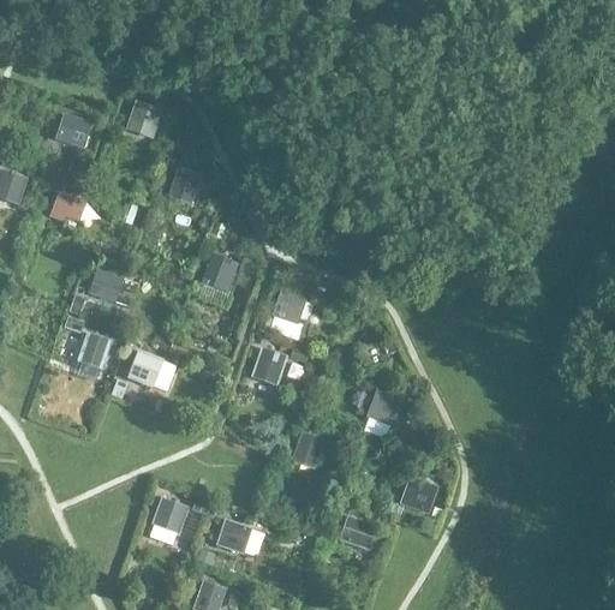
[(156,91),(153,101),(167,106),(171,96),(156,91)]
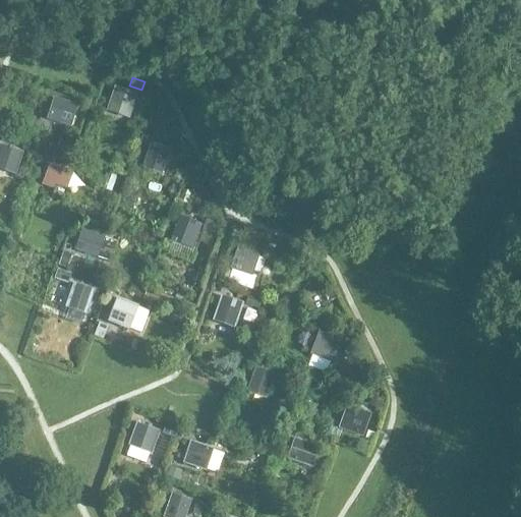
[(129,116),(137,92),(114,83),(106,108),(129,116)]
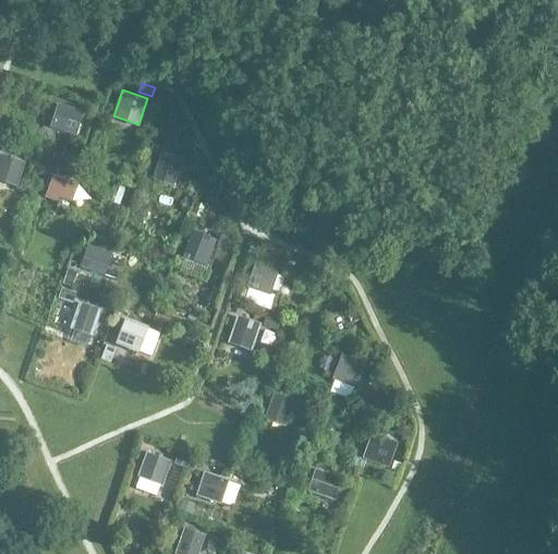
[(75,134),(84,109),(58,101),(49,125),(75,134)]
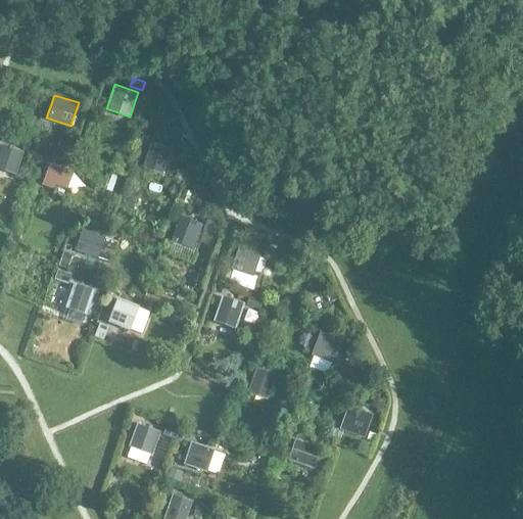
[(61,137),(58,147),(70,151),(74,141),(61,137)]
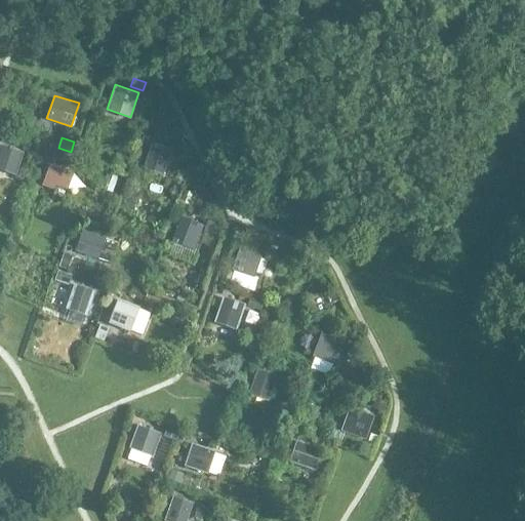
[(163,173),(172,149),(152,142),(143,166),(163,173)]
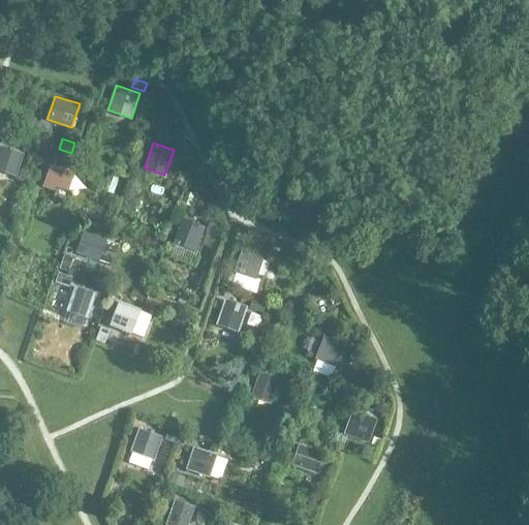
[(0,170),(17,175),(24,152),(0,144),(0,170)]
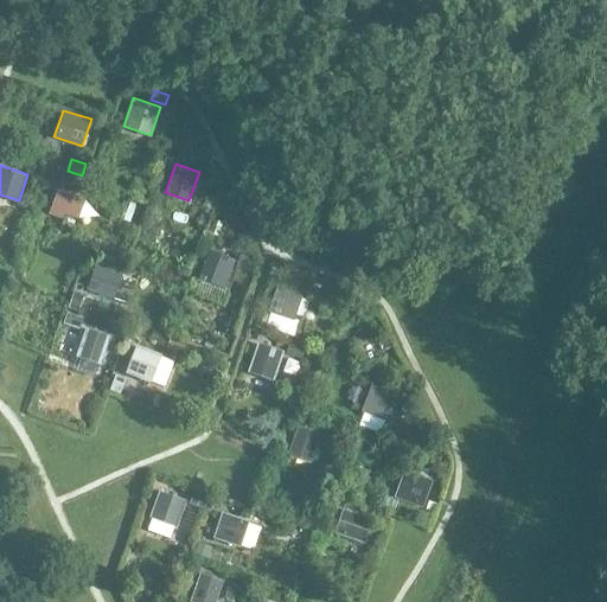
[(50,170),(48,179),(58,183),(62,173),(50,170)]
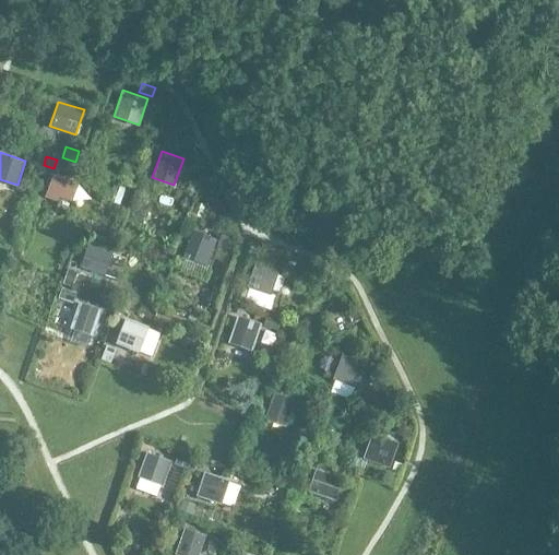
[(71,201),(79,181),(52,172),(45,196),(58,200),(59,197),(71,201)]
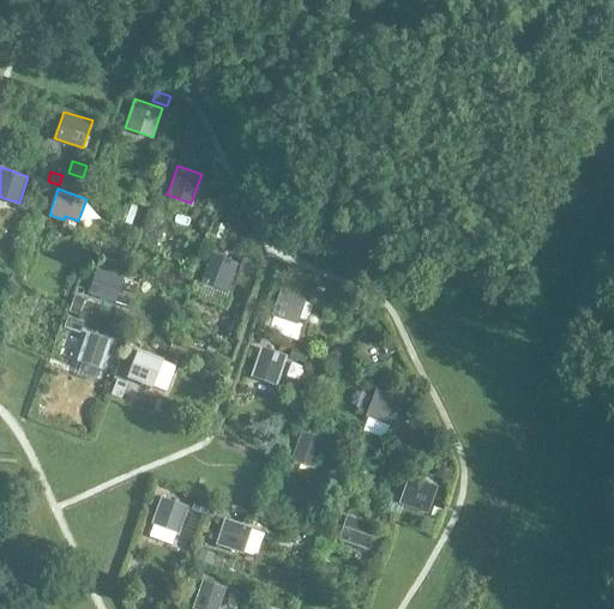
[(226,297),(235,269),(211,260),(202,289),(226,297)]
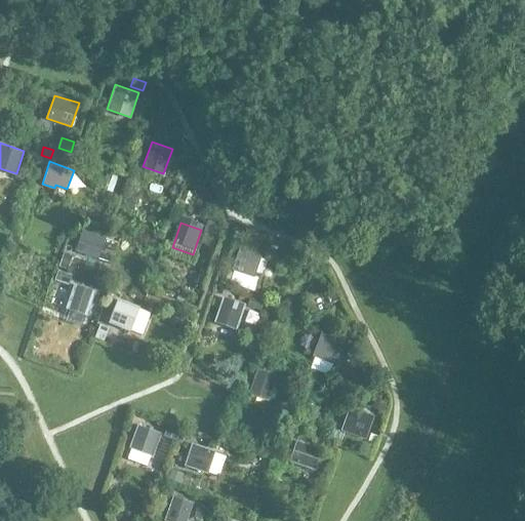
[(98,257),(106,236),(82,228),(75,249),(98,257)]
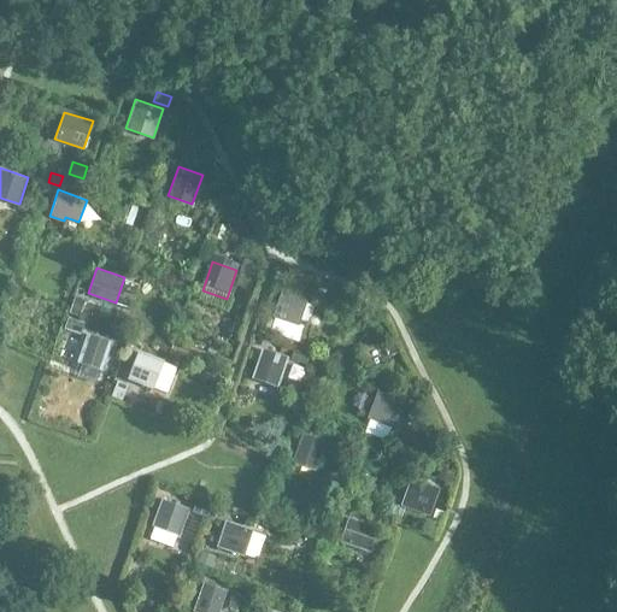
[(276,268),(272,277),(285,282),(288,272),(276,268)]
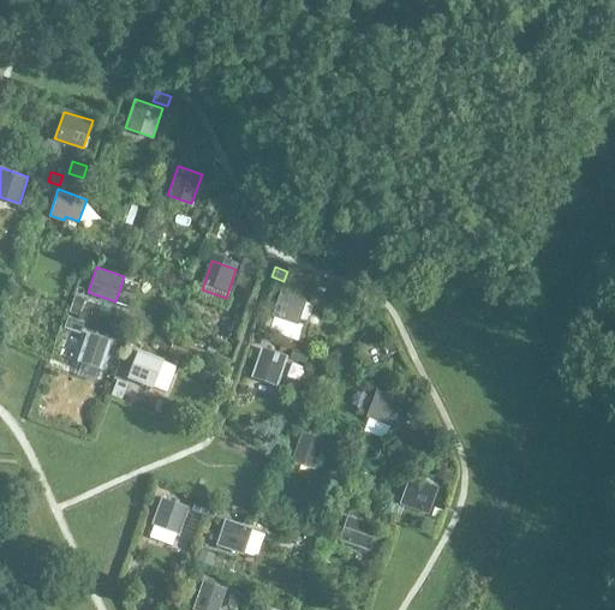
[(281,286),(272,315),(298,323),(308,294),(281,286)]
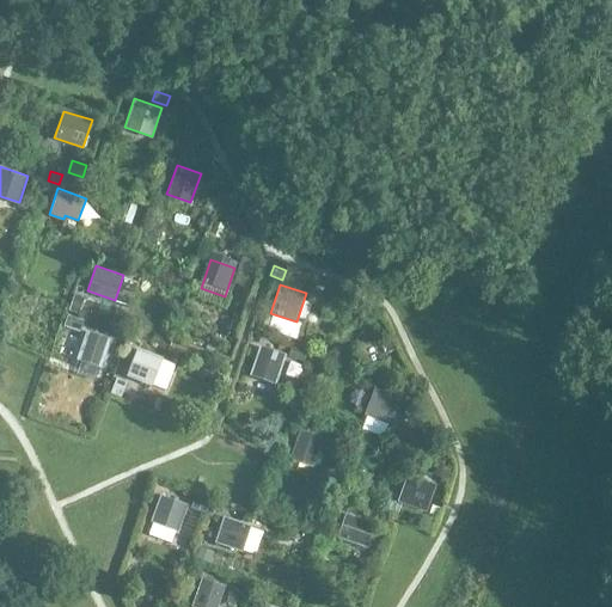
[(74,292),(69,307),(79,311),(84,295),(74,292)]
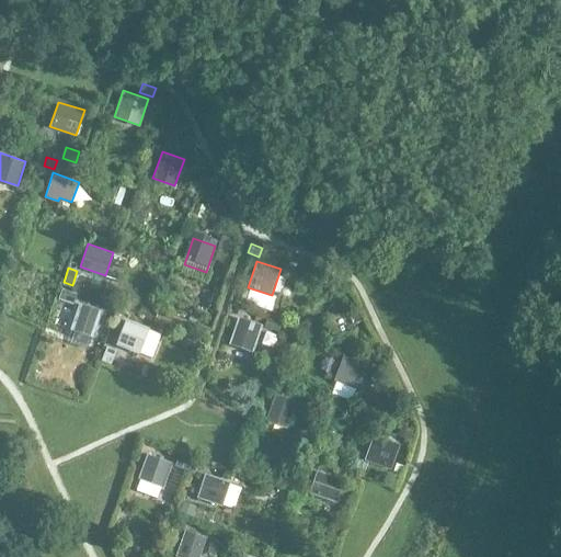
[(61,287),(58,296),(72,302),(76,292),(61,287)]
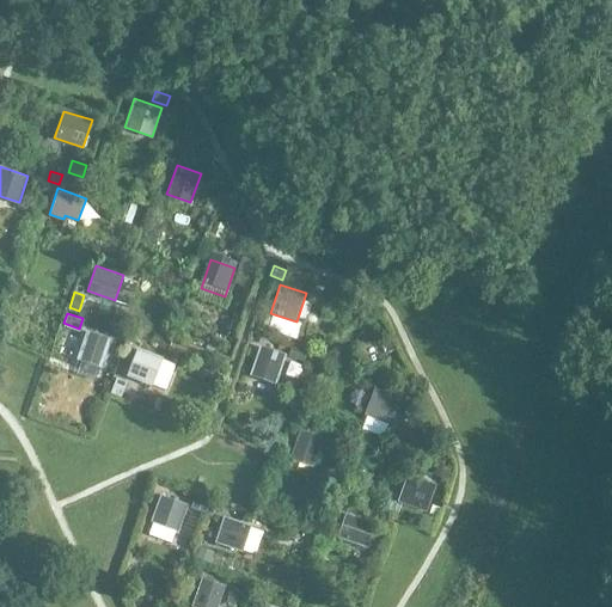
[(257,313),(252,327),(264,331),(269,317),(257,313)]
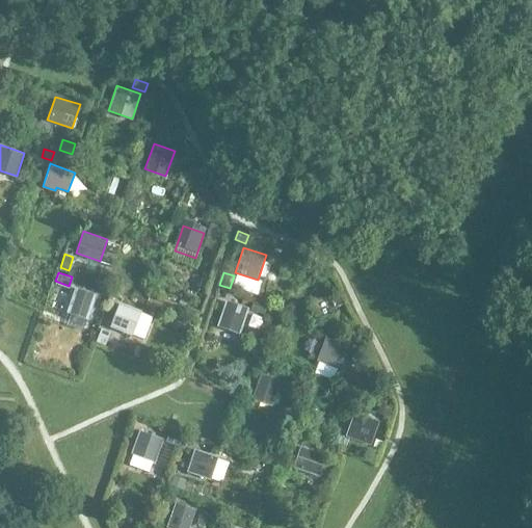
[(88,317),(97,293),(75,286),(67,310),(88,317)]
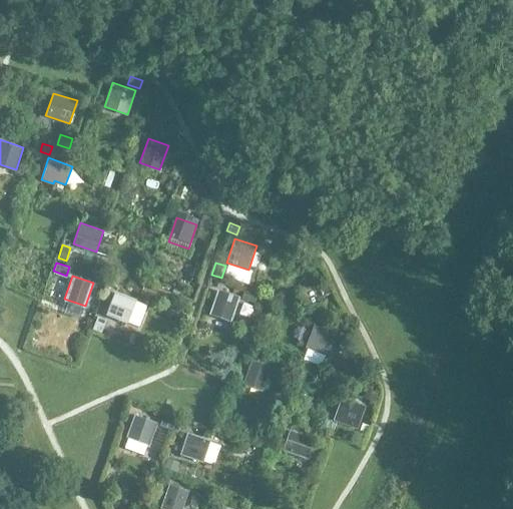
[(240,296),(217,288),(208,314),(231,321),(240,296)]
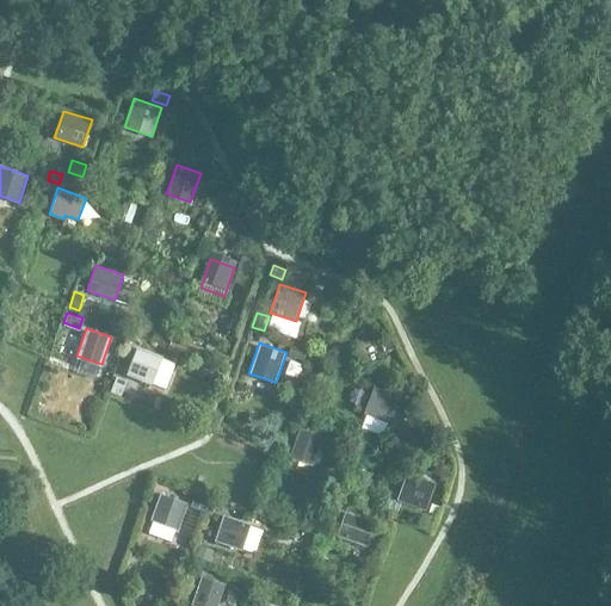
[(152,384),(162,356),(137,345),(125,373),(152,384)]
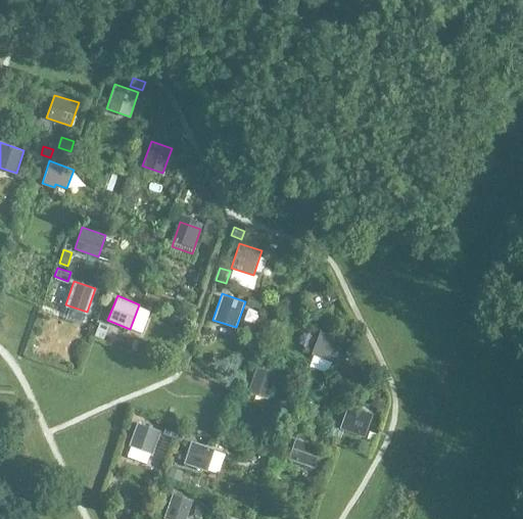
[(248,295),(246,303),(259,307),(262,298),(248,295)]
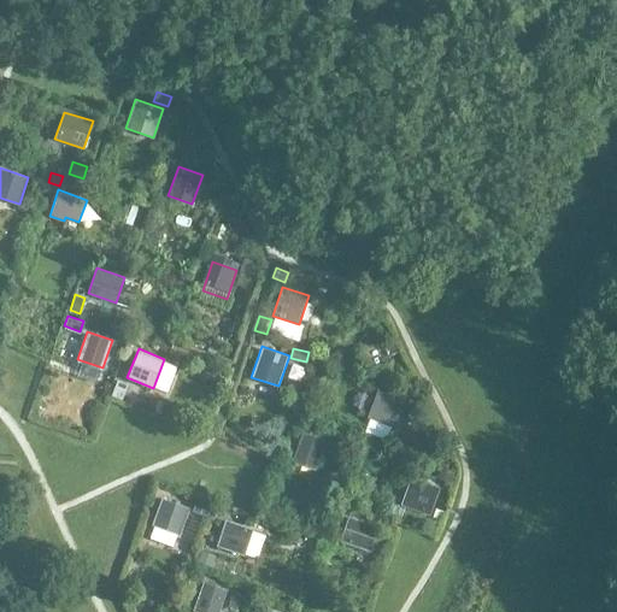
[(117,378),(111,393),(121,398),(127,382),(117,378)]
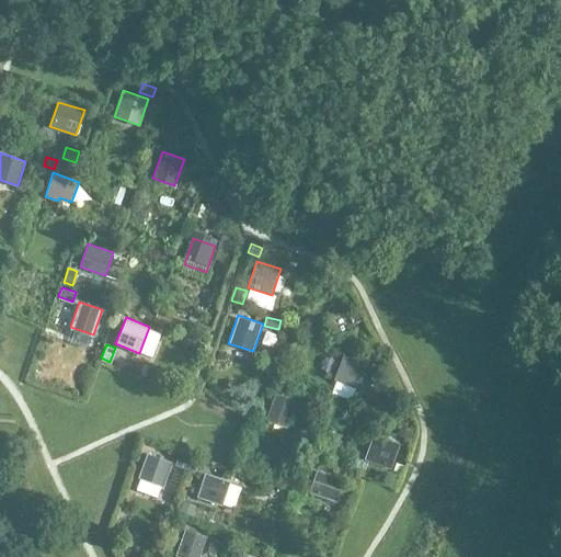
[(357,388),(367,362),(343,353),(333,379),(357,388)]
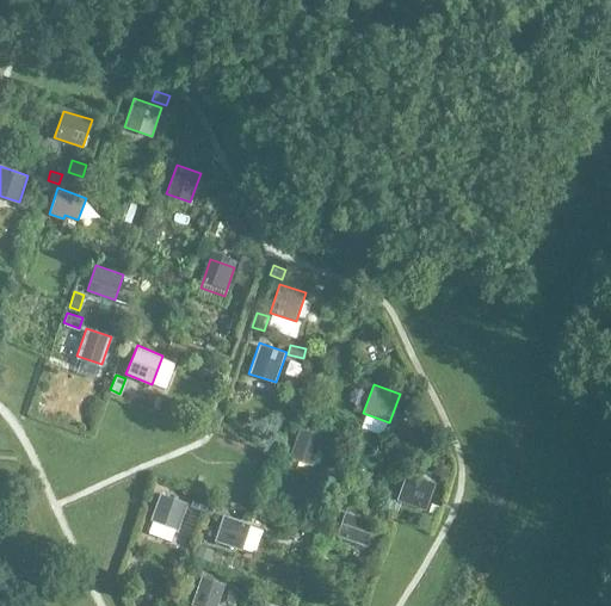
[(408,397),(403,408),(419,414),(423,403),(408,397)]
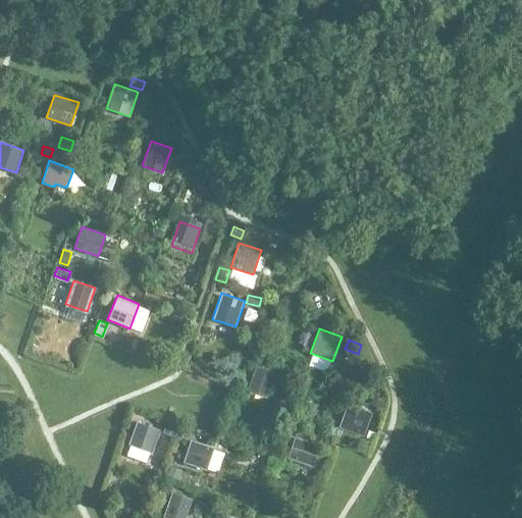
[(267,397),(275,372),(256,365),(247,390),(267,397)]
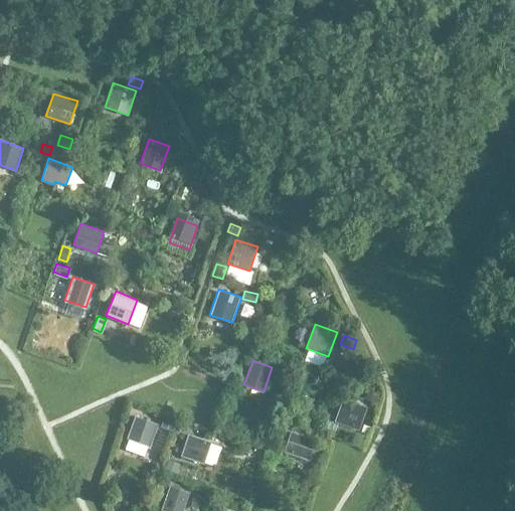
[(366,389),(363,398),(376,402),(379,394),(366,389)]
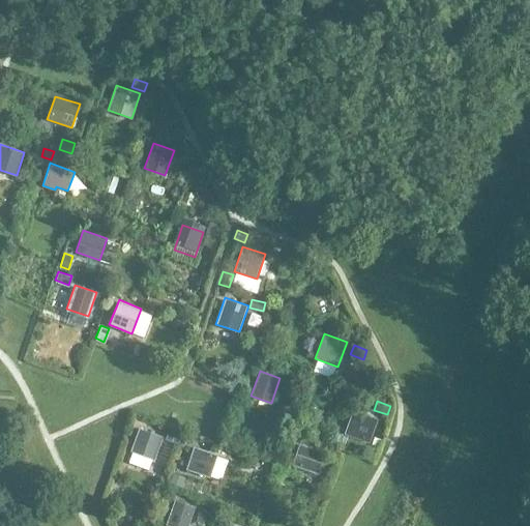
[(369,442),(378,417),(353,409),(344,434),(369,442)]
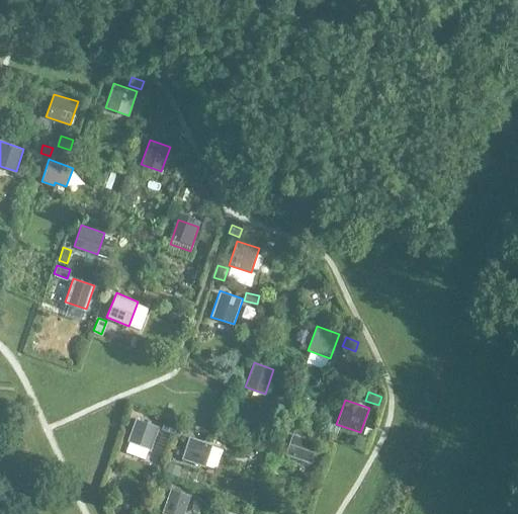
[(128,442),(148,449),(157,425),(137,418),(128,442)]
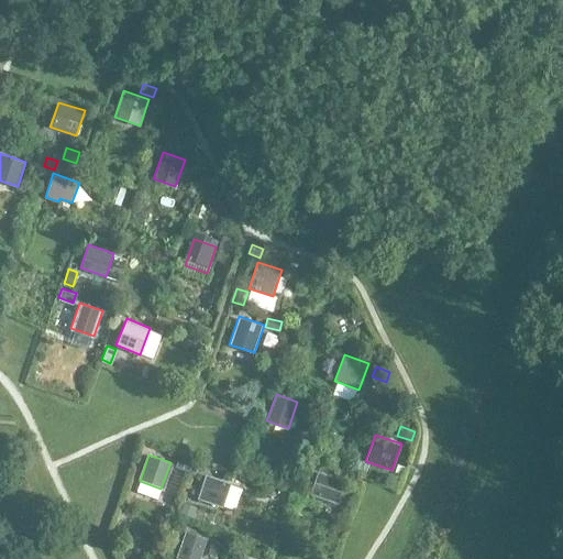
[(178,456),(175,466),(189,470),(192,461),(178,456)]
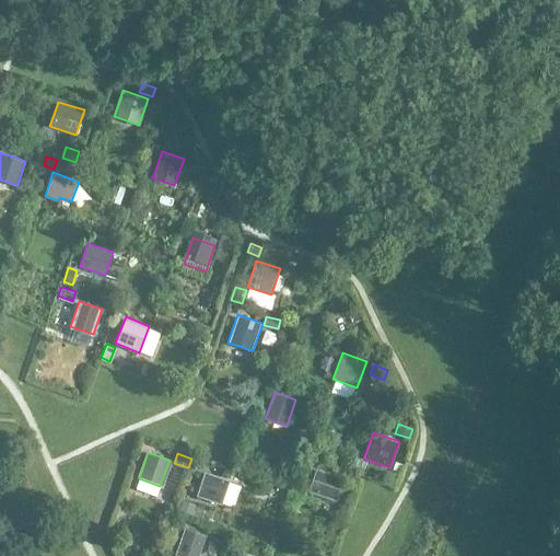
[(335,500),(343,477),(316,467),(307,491),(335,500)]
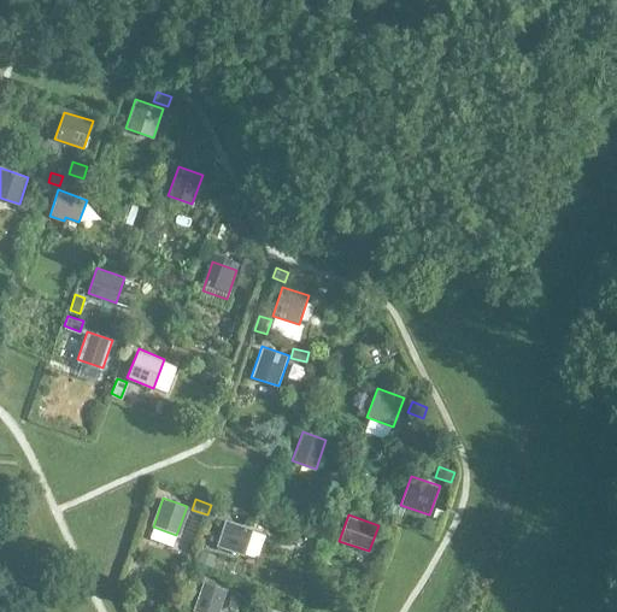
[(244,554),(252,528),(225,519),(217,545),(244,554)]
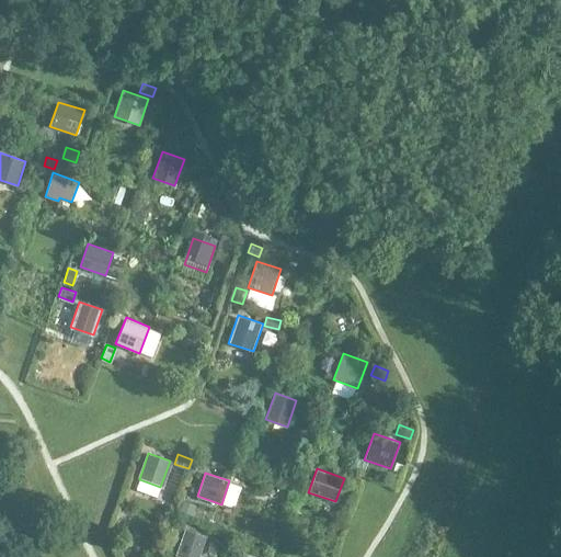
[(182,501),(179,511),(191,514),(194,504),(182,501)]
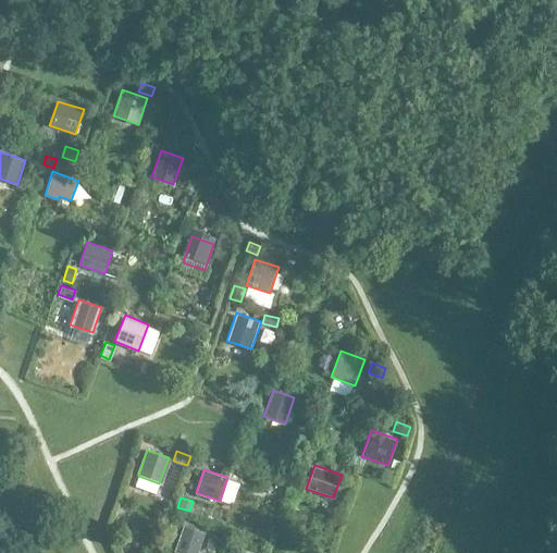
[(174,551),(181,552),(197,552),(205,532),(184,525),(174,551)]
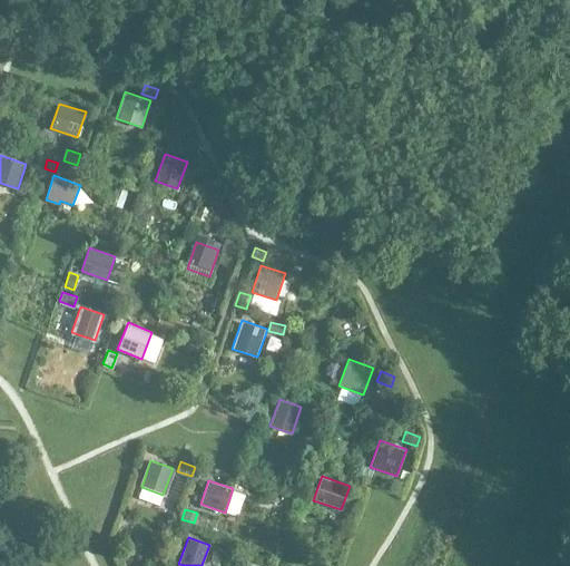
[(213,546),(208,559),(217,563),(222,548),(213,546)]
